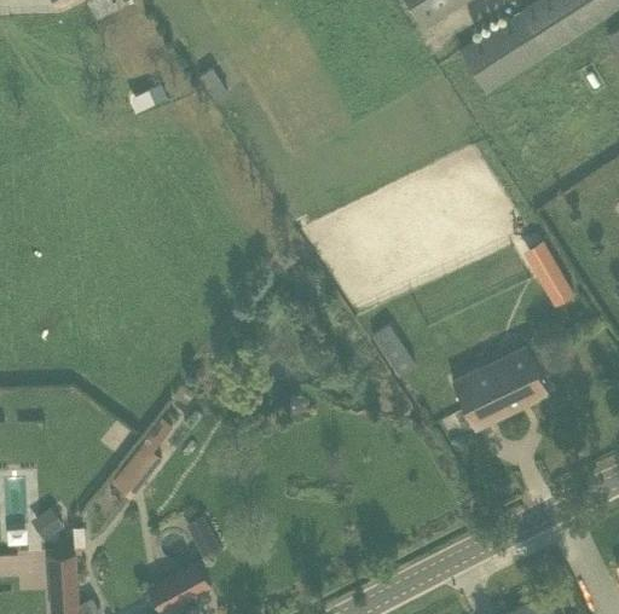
[(405,0),(426,30),(472,0),(405,0)]
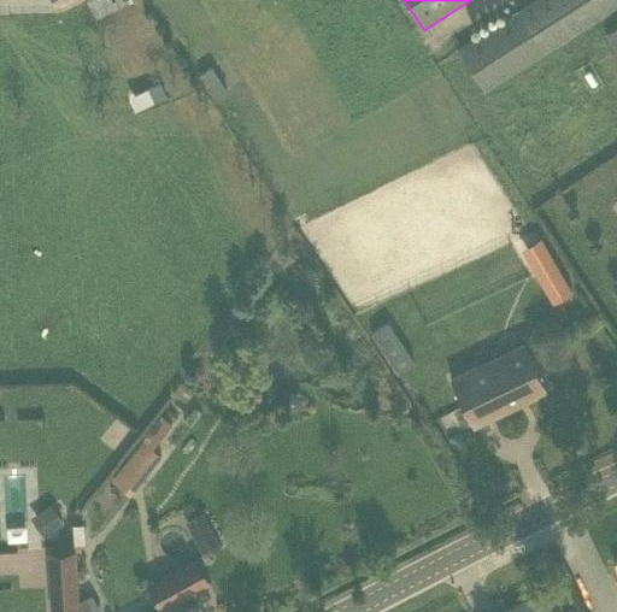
[(486,94),(616,10),(616,0),(542,0),(459,54),(486,94)]
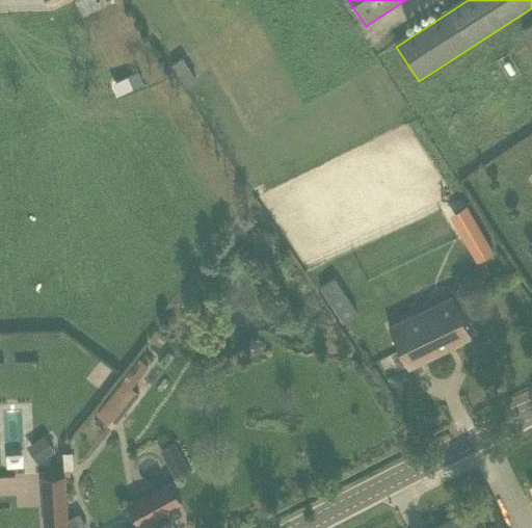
[(531,48),(531,27),(523,33),(531,48)]
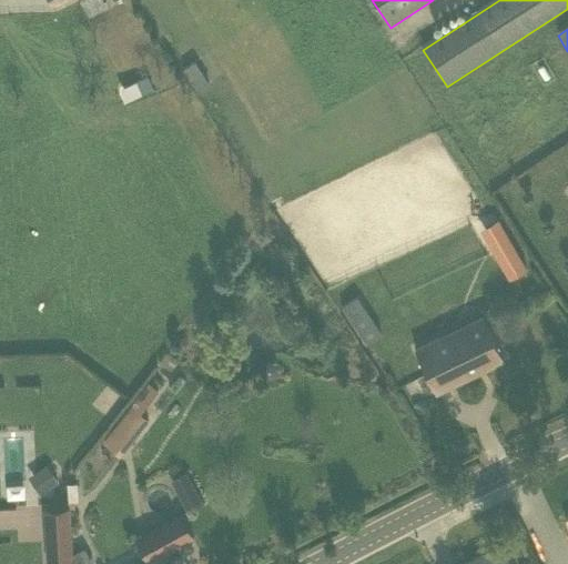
[(124,89),(129,102),(153,92),(148,80),(124,89)]
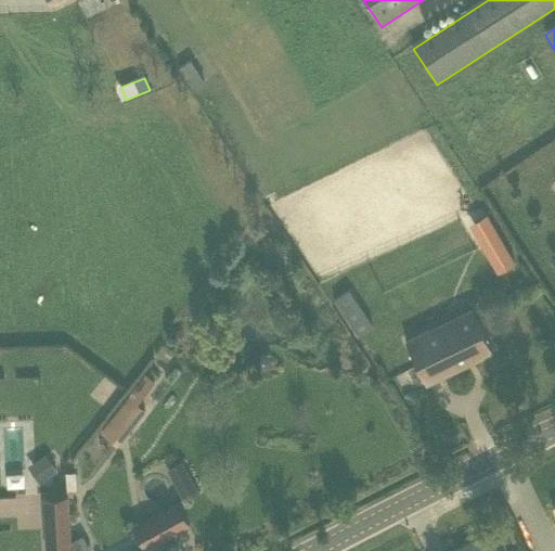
[(487,216),(468,227),(494,273),(513,263),(487,216)]
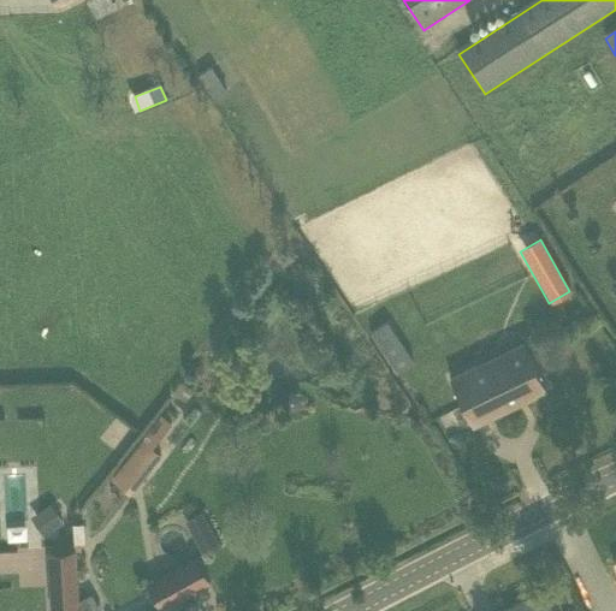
[(398,343),(383,354),(398,377),(414,366),(398,343)]
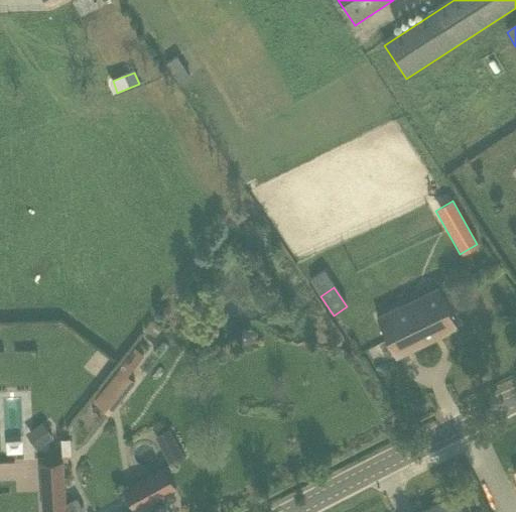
[(377,320),(396,359),(458,330),(438,289),(377,320)]
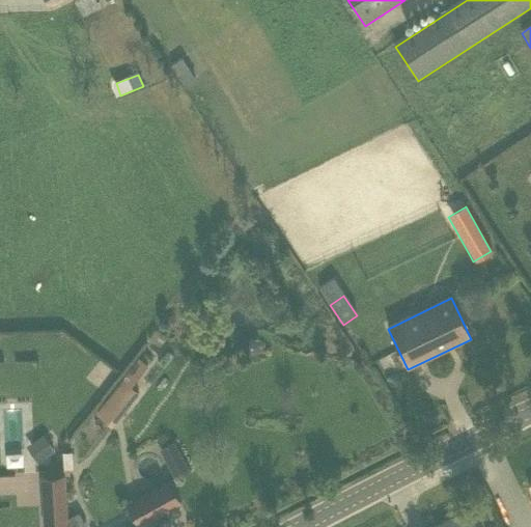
[(122,383),(95,417),(112,430),(139,395),(136,393),(132,389),(122,383)]
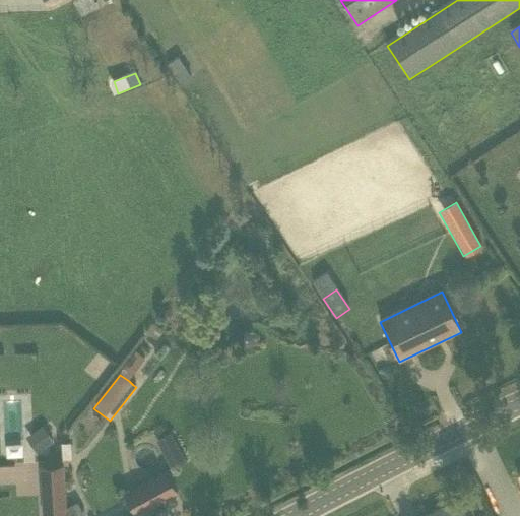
[(53,443),(43,428),(26,439),(37,454),(53,443)]
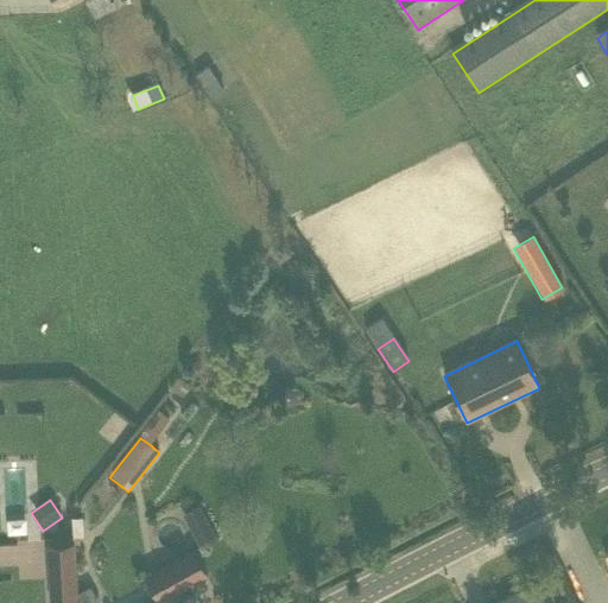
[(184,514),(201,548),(219,540),(202,506),(184,514)]
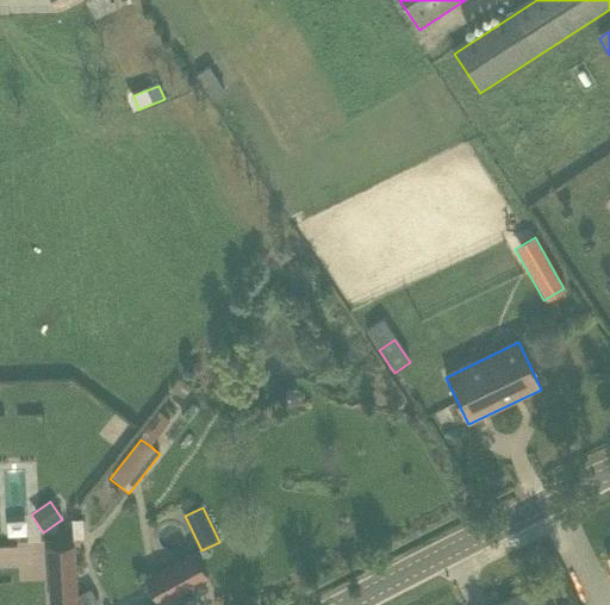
[(78,604),(75,548),(47,549),(50,604),(78,604)]
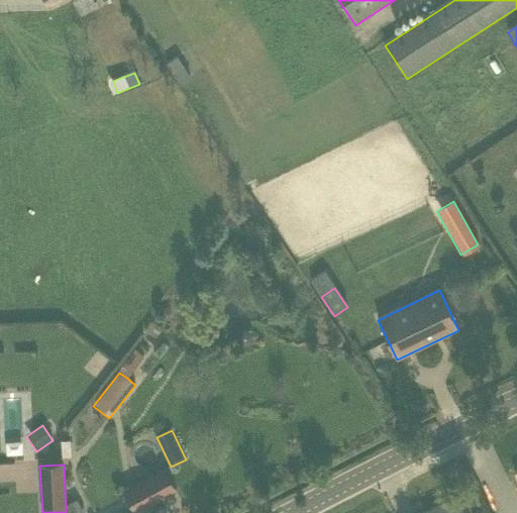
[(8,466),(0,466),(0,484),(9,484),(8,466)]
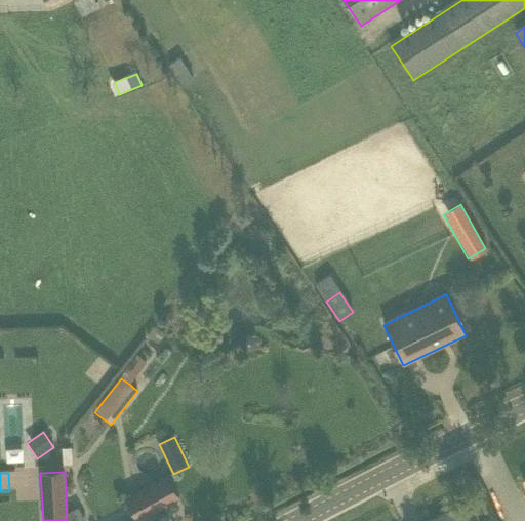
[(178,498),(176,494),(171,486),(166,476),(144,488),(156,512),(178,498)]
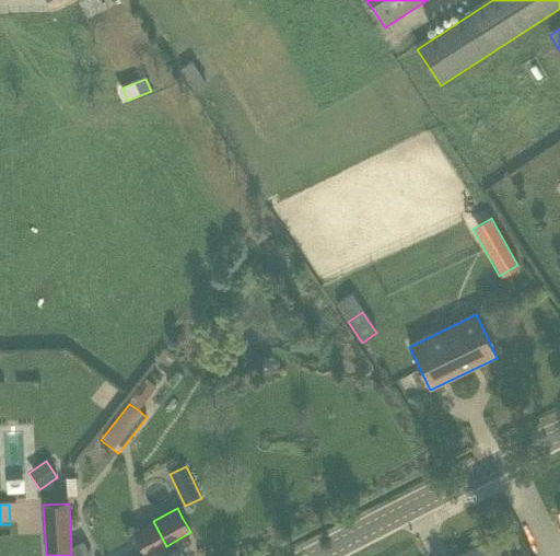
[(501,555),(494,541),(464,555),(501,555)]
